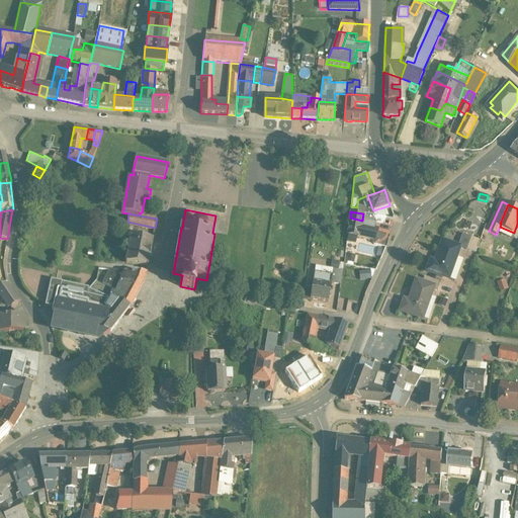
[(362,221),(350,218),(348,234),(371,240),(373,231),(360,228),(362,221)]
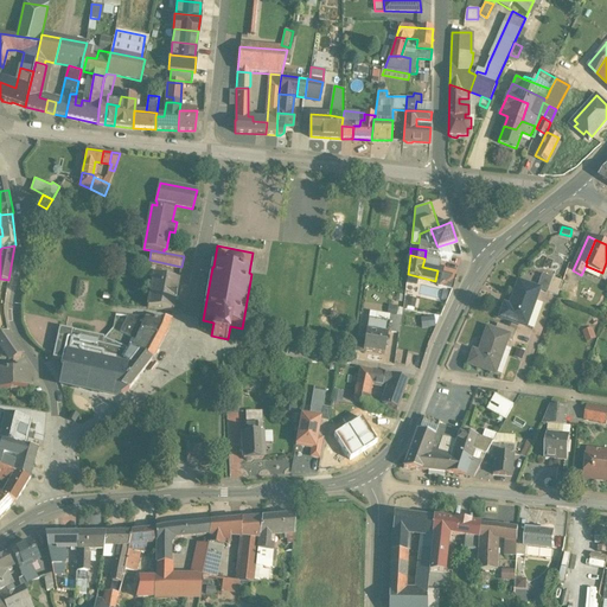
[(553,278),(542,274),(537,288),(540,289),(538,289),(547,293),(553,278)]
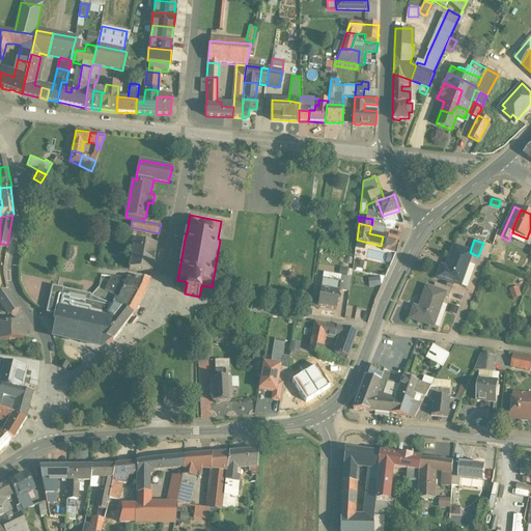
[(157,246),(134,242),(129,269),(151,273),(154,262),(155,257),(157,246)]
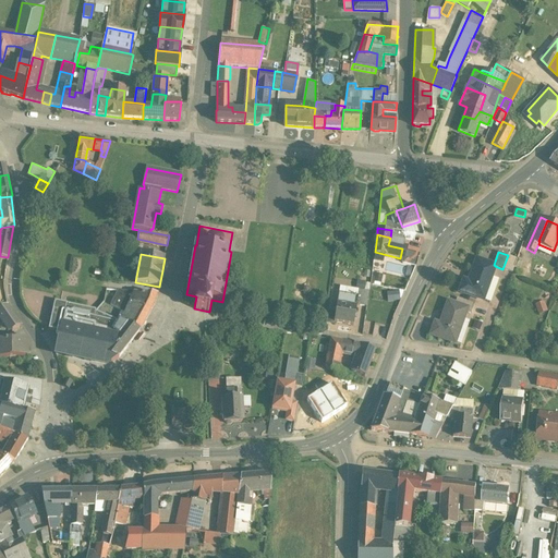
[(518,258),(508,255),(502,269),(512,273),(518,258)]
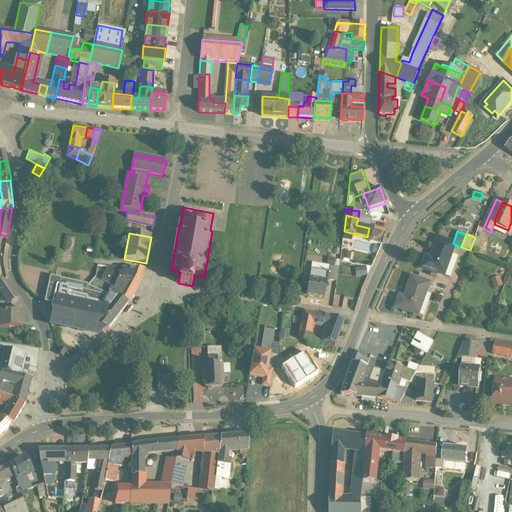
[(438,238),(430,258),(426,257),(422,268),(443,276),(443,274),(442,274),(448,259),(449,259),(454,244),(455,244),(453,243),(438,238)]
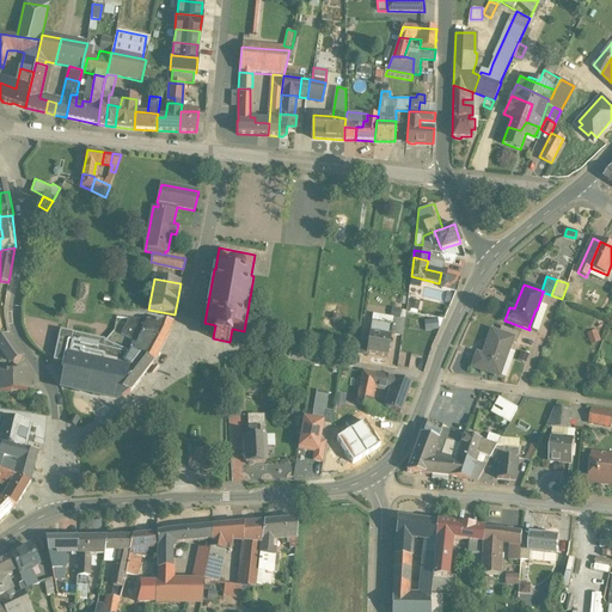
[(385,307),(377,305),(374,312),(373,320),(391,324),(393,316),(395,308),(385,307)]
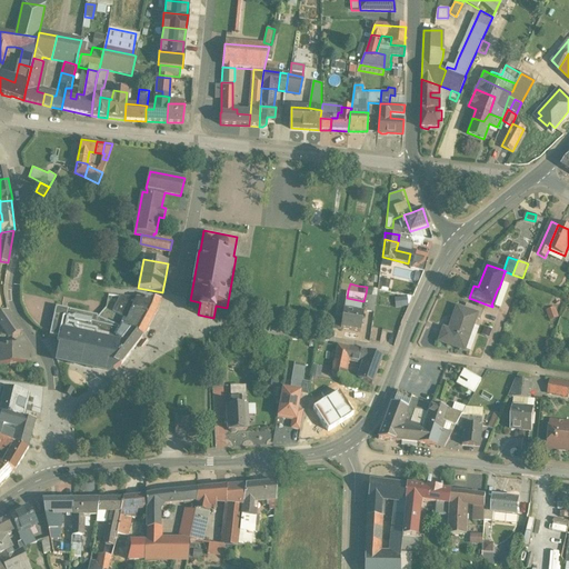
[(368,295),(367,310),(375,311),(377,296),(368,295)]
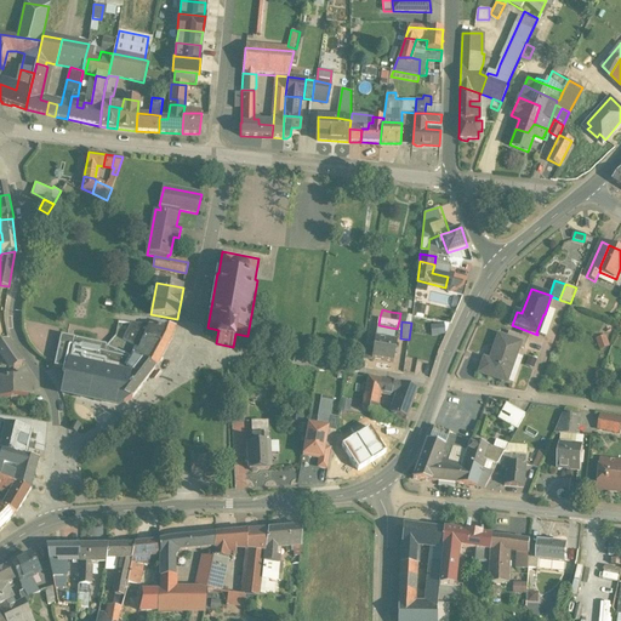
[(131,323),(123,339),(137,347),(135,355),(155,366),(157,366),(172,339),(176,329),(131,323)]
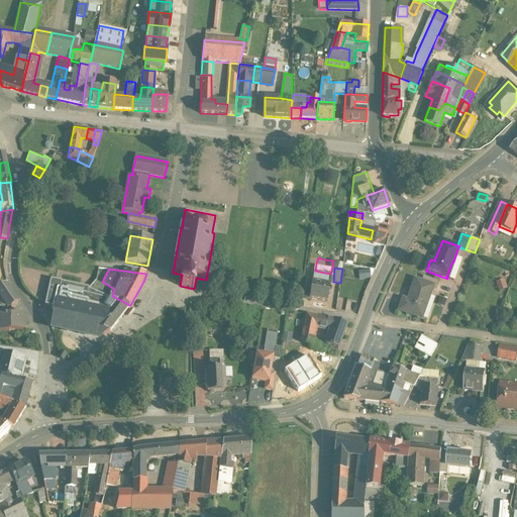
[(315,272),(314,272),(312,282),(310,298),(327,301),(330,284),(321,283),(322,273),(320,273),(315,272)]
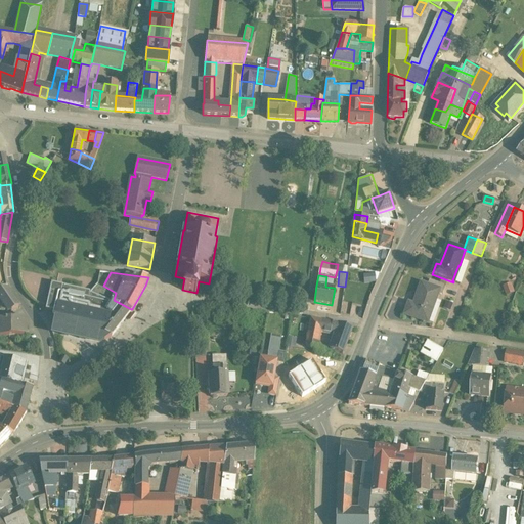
[(445,286),(429,279),(427,286),(438,290),(438,292),(442,294),(445,286)]
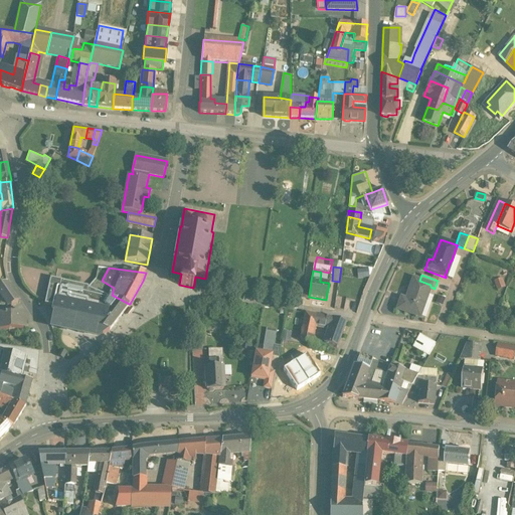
[(129,304),(112,295),(111,296),(78,283),(50,277),(44,303),(54,306),(50,324),(102,336),(110,329),(120,315),(129,304)]
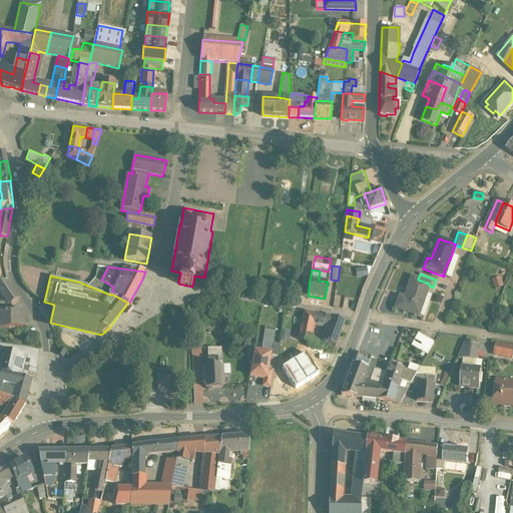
[(418,280),(413,278),(405,299),(400,297),(396,308),(417,316),(423,300),(423,301),(429,286),(429,284),(418,280)]
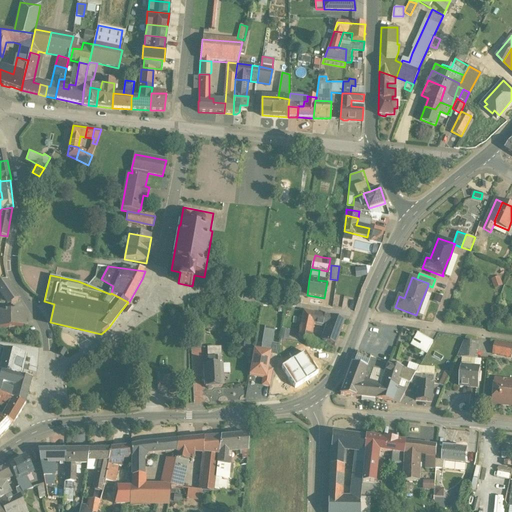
[(498,277),(491,280),(495,288),(502,285),(498,277)]
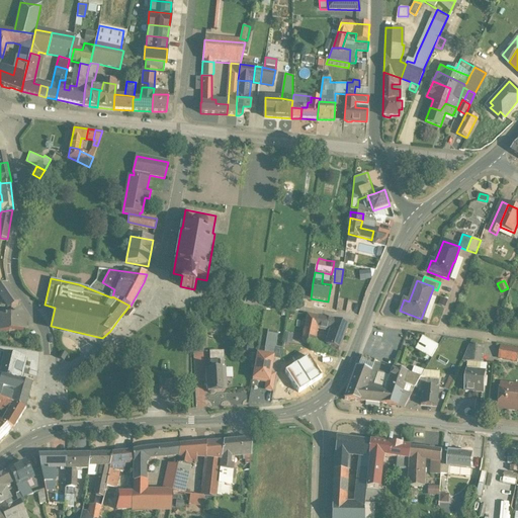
[(20,300),(7,282),(0,283),(0,294),(7,305),(9,303),(11,306),(20,300)]
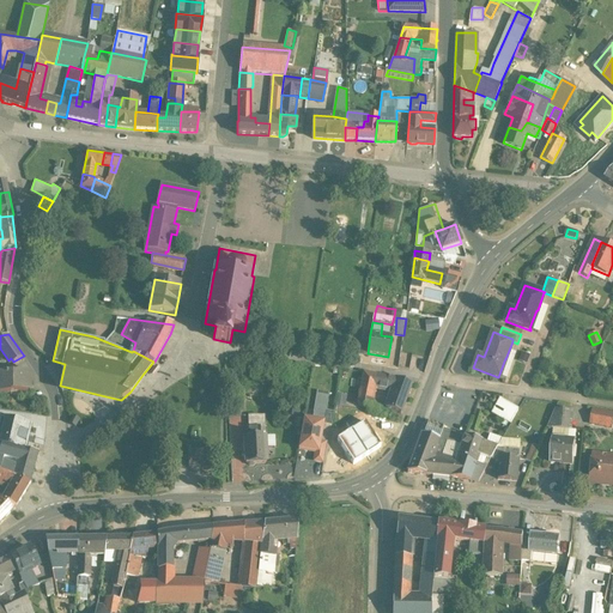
[(29,369),(13,370),(0,370),(0,389),(11,390),(11,389),(29,389),(29,369)]
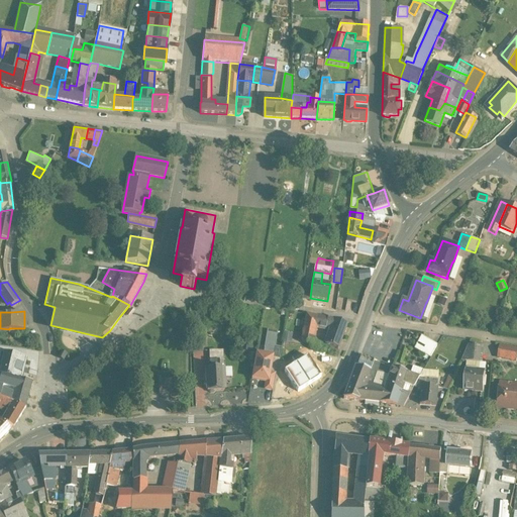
[(318,316),(307,314),(302,340),(313,343),(316,325),(318,316)]
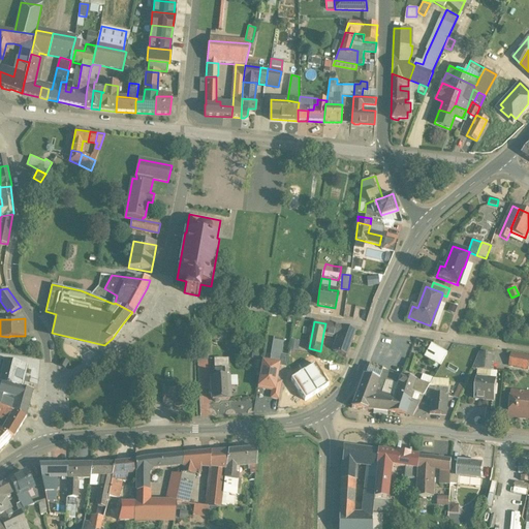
[(355,331),(342,327),(325,323),(323,333),(339,337),(335,351),(335,352),(346,356),(355,331)]
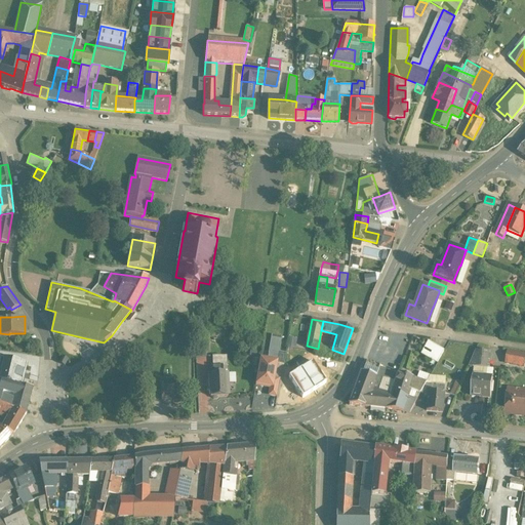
[(272,334),(268,360),(276,361),(284,362),(286,353),(279,352),(281,336),(272,334)]
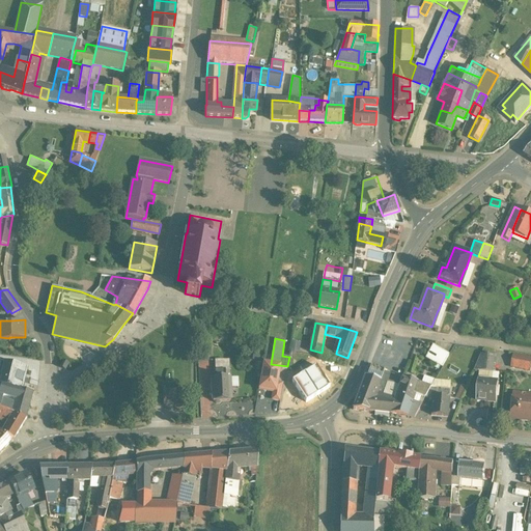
[(301,342),(292,341),(291,351),(300,351),(301,342)]
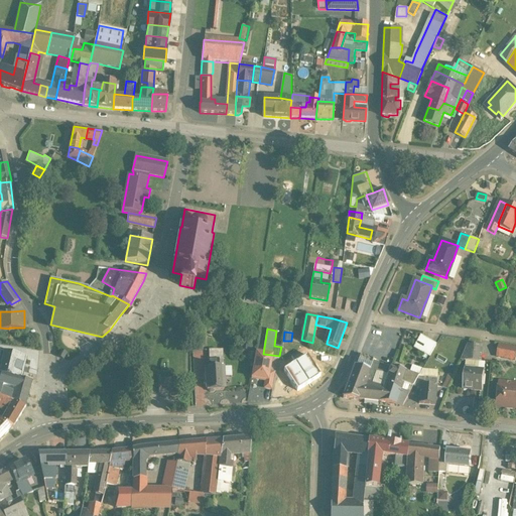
[(435,344),(419,335),(412,348),(427,357),(435,344)]
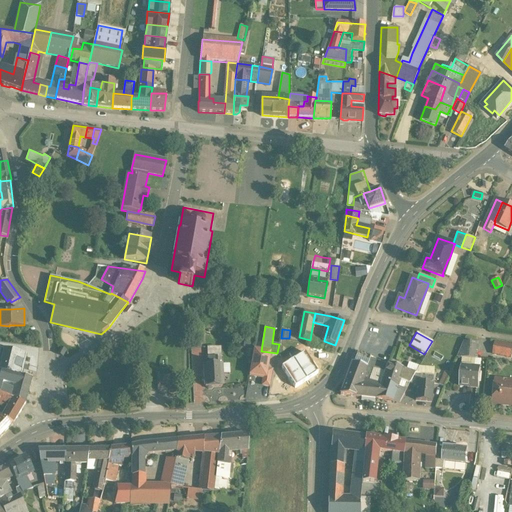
[(324,340),(313,336),(311,343),(321,347),(324,341),(324,340)]
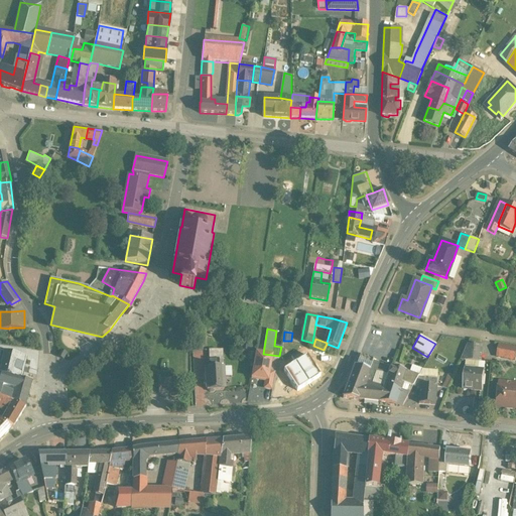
[(482,347),(468,346),(462,361),(480,363),(482,347)]
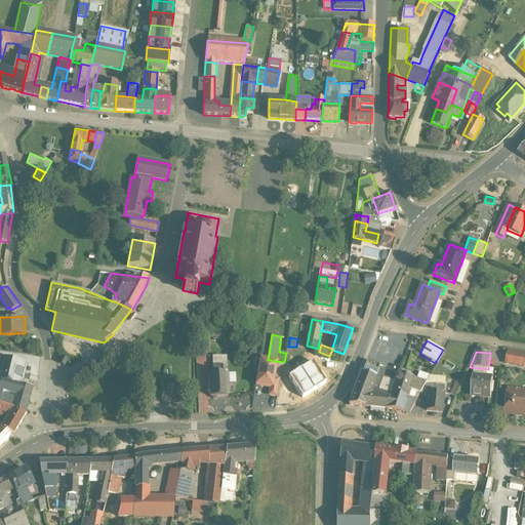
[(524,360),(524,355),(507,352),(505,363),(524,366),(524,360)]
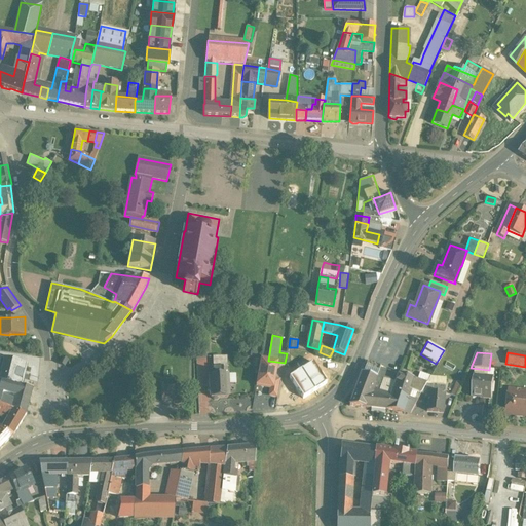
[(214,357),(214,365),(224,365),(223,355),(214,357)]
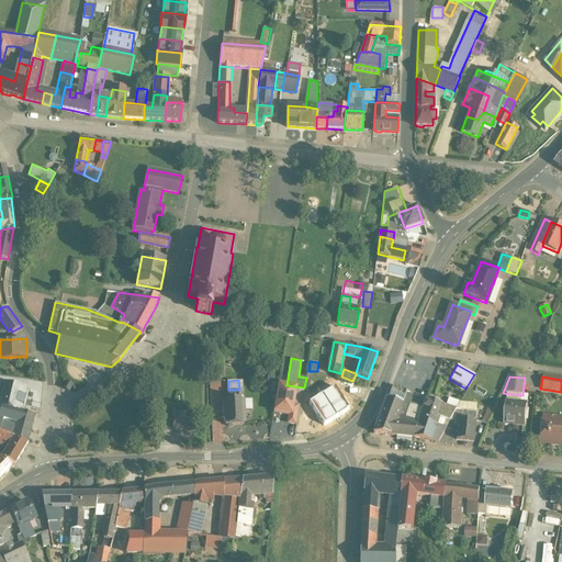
[(29,386),(6,381),(3,390),(1,391),(0,391),(0,404),(1,405),(11,407),(22,409),(29,386)]
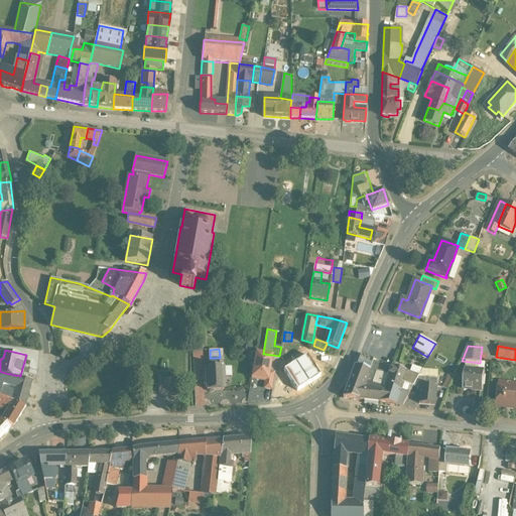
[(263,354),(255,353),(251,376),(266,379),(267,379),(269,371),(271,355),(263,354)]
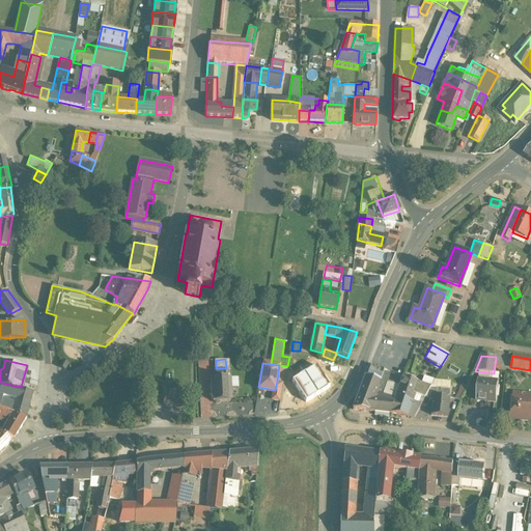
[(315,365),(304,372),(317,393),(330,386),(315,365)]
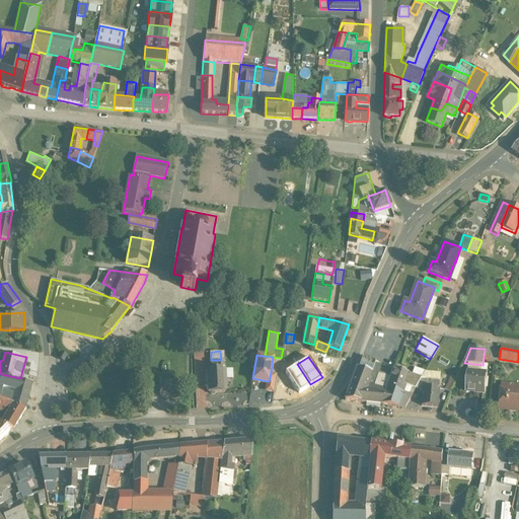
[(221,360),(211,360),(212,369),(207,369),(208,379),(205,379),(205,383),(208,383),(209,391),(212,393),(215,393),(217,390),(226,390),(225,368),(224,368),(221,368),(221,362),(221,360)]
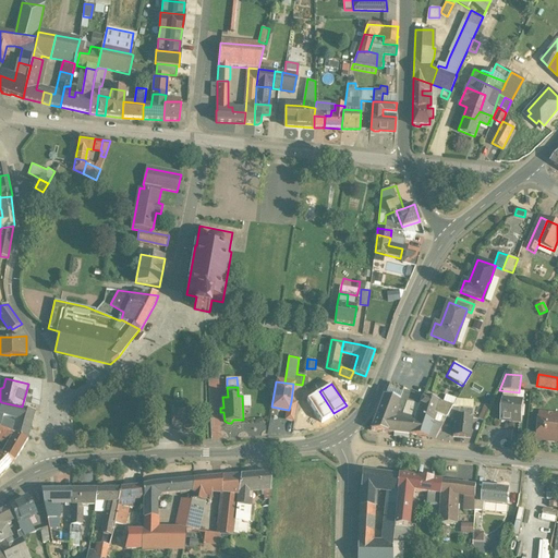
[(403,391),(391,387),(388,397),(400,400),(402,396),(403,391)]
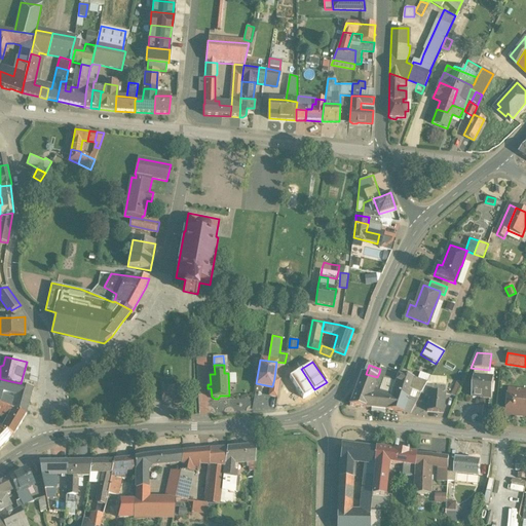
[(301,369),(290,376),(303,398),(314,389),(301,369)]
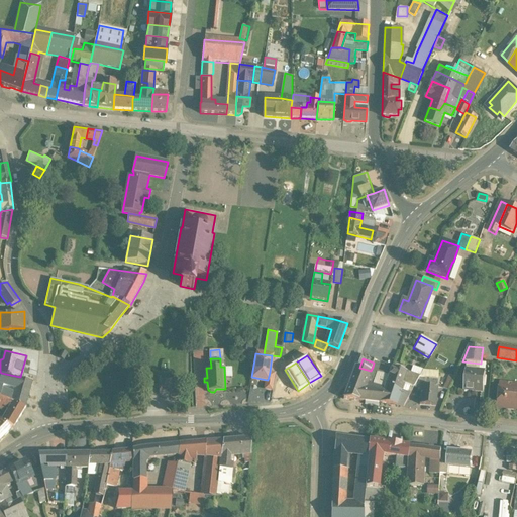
[(391,369),(374,363),(373,367),(390,372),(391,369)]
